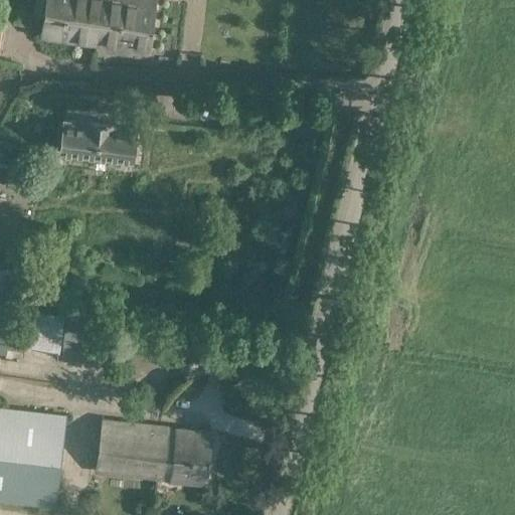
[(45,0),(42,35),(95,42),(100,0),(45,0)]
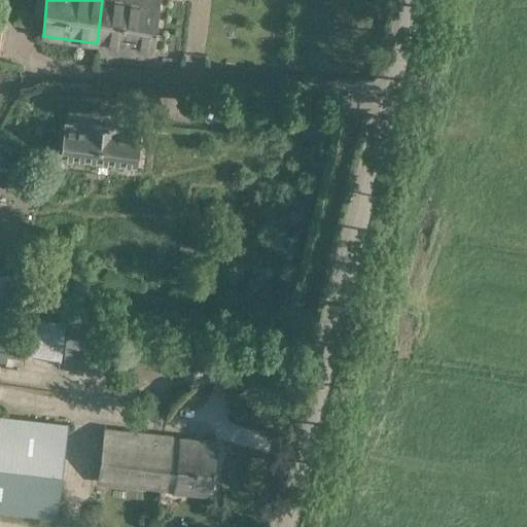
[(102,0),(97,43),(118,45),(117,50),(134,53),(135,47),(152,49),(159,0),(102,0)]
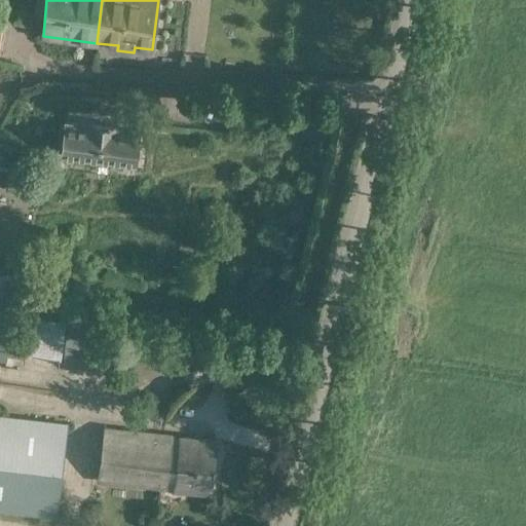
[(65,120),(60,157),(137,165),(141,128),(117,126),(118,123),(87,120),(87,122),(65,120)]
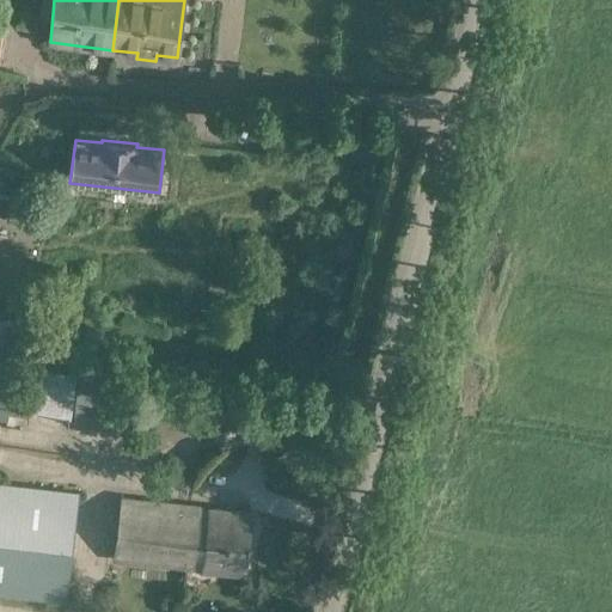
[(6,220),(57,226),(61,197),(10,190),(8,195),(0,194),(0,214),(6,215),(6,220)]
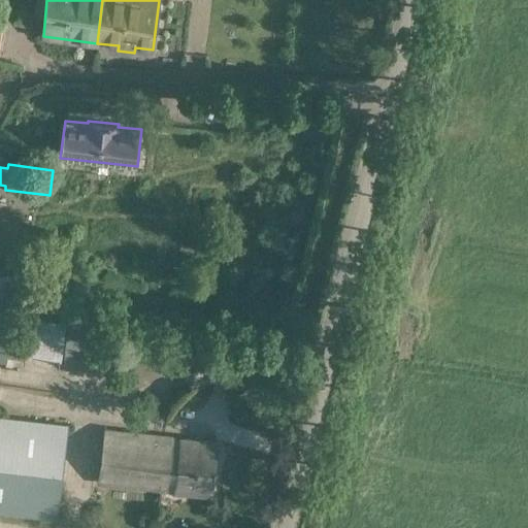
[(0,348),(19,351),(24,315),(0,310),(0,348)]
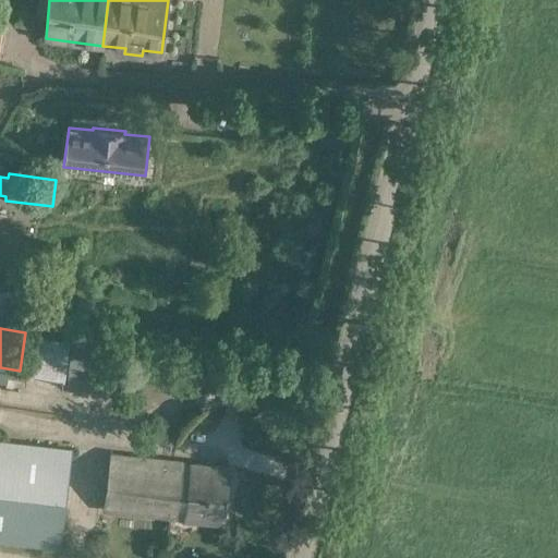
[(71,359),(69,381),(107,385),(110,363),(71,359)]
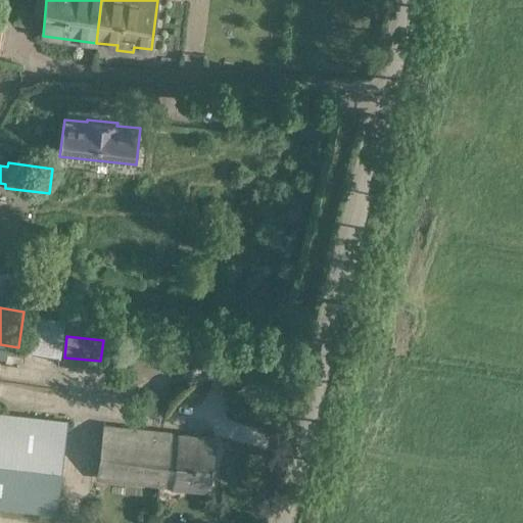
[(104,359),(167,363),(168,343),(105,339),(104,359)]
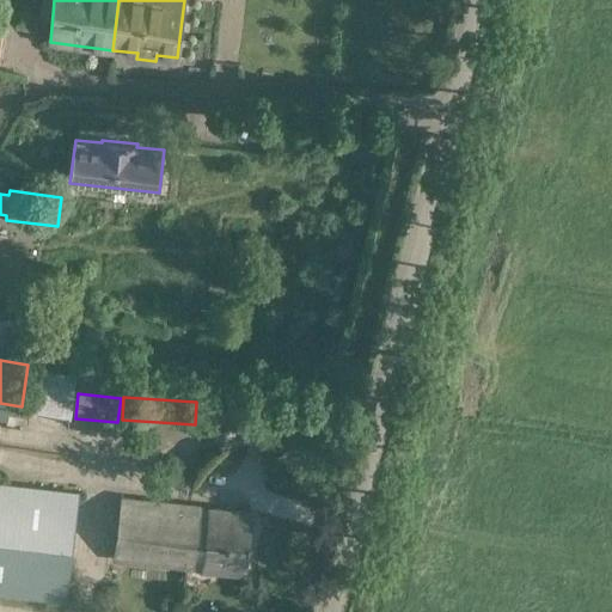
[(0,483),(0,592),(67,599),(78,493),(0,483)]
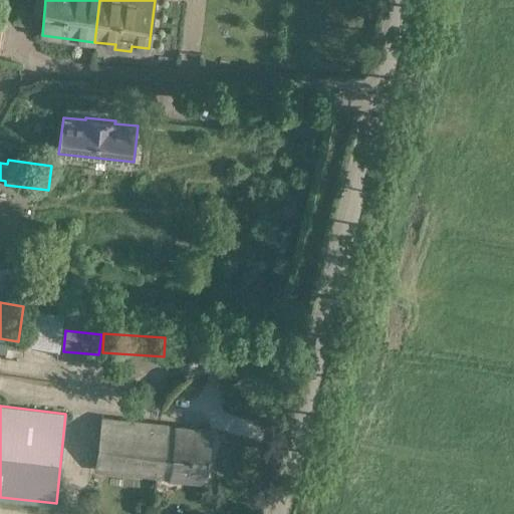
[(100,417),(95,468),(206,480),(211,429),(100,417)]
